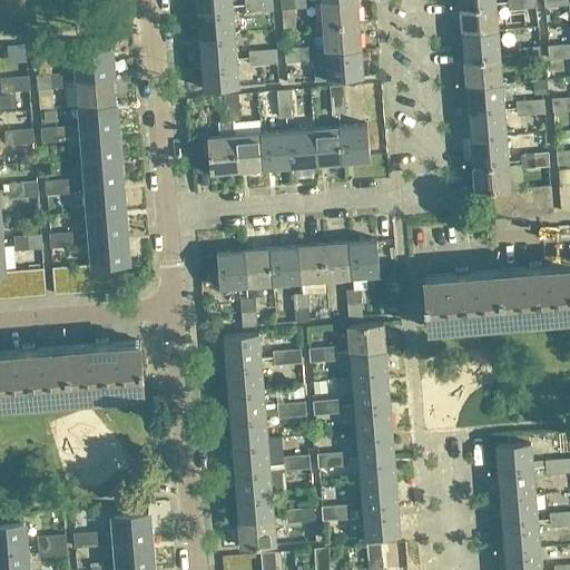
[(233,7),(232,0),(196,0),(197,10),(233,7)]
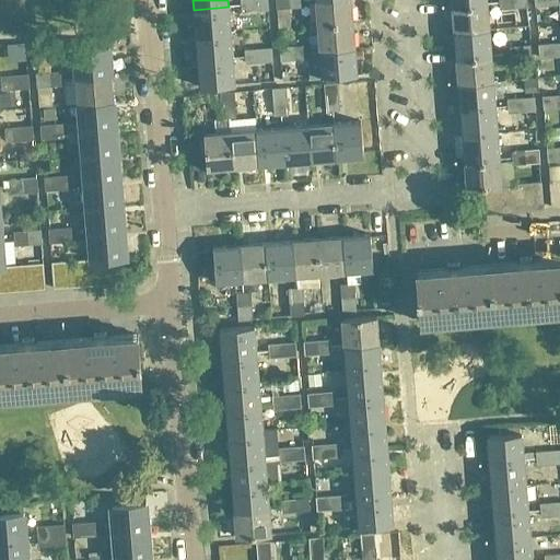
[(255,12),(254,0),(243,0),(241,0),(242,13),(255,12)]
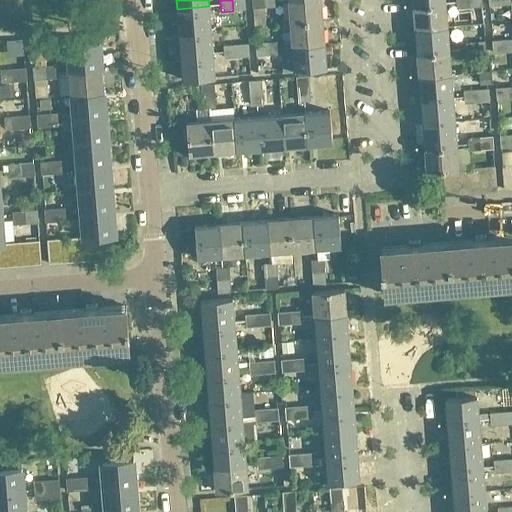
[(245,10),(244,0),(232,0),(233,11),(245,10)]
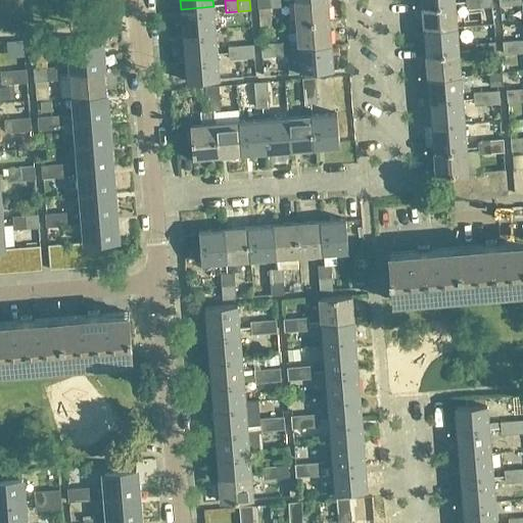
[(271,8),(270,0),(257,0),(258,9),(271,8)]
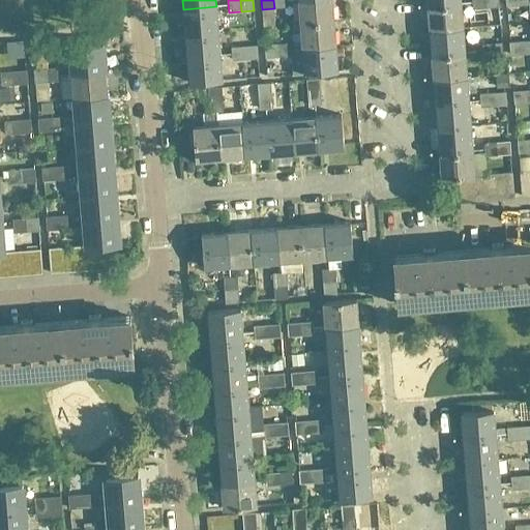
[(287,7),(286,0),(273,0),(274,8),(287,7)]
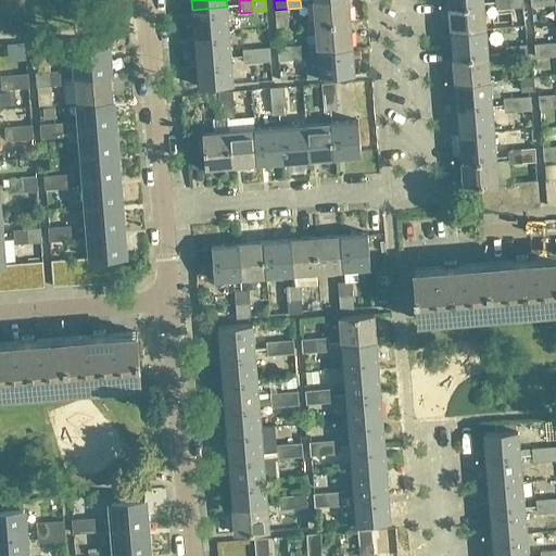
[(350,23),(348,0),(314,0),(313,0),(315,26),(350,23)]
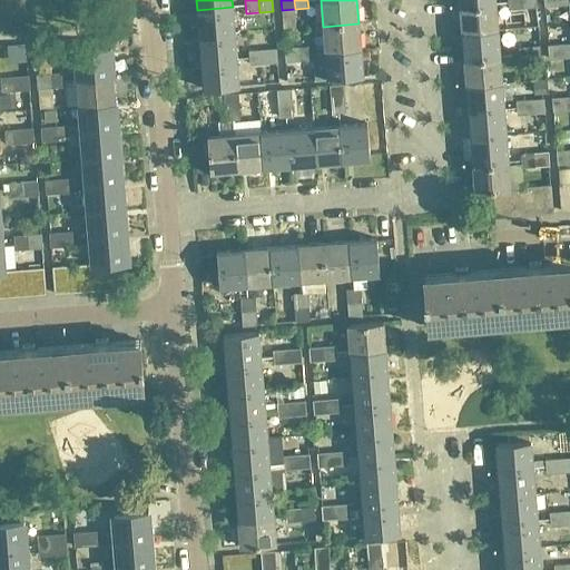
[(522,9),(521,0),(508,0),(509,10),(522,9)]
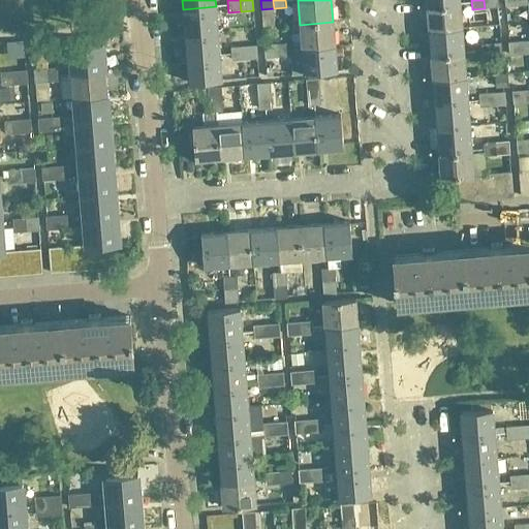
[(462,28),(460,4),(427,6),(429,31),(462,28)]
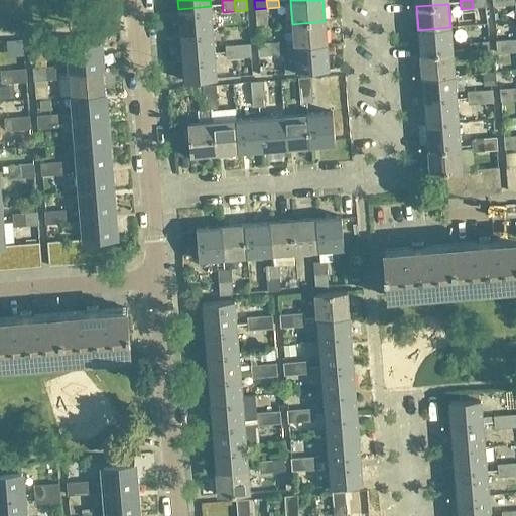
[(213,30),(211,6),(178,9),(180,32),(213,30)]
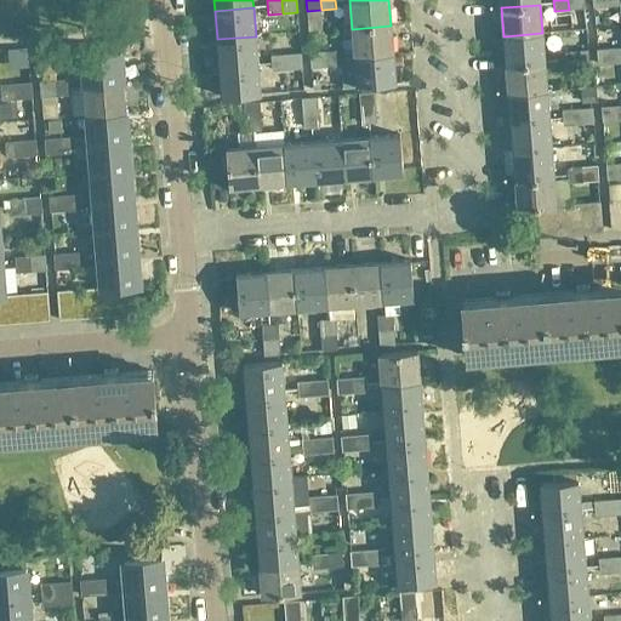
[(393,55),(391,26),(352,29),(354,57),(393,55)]
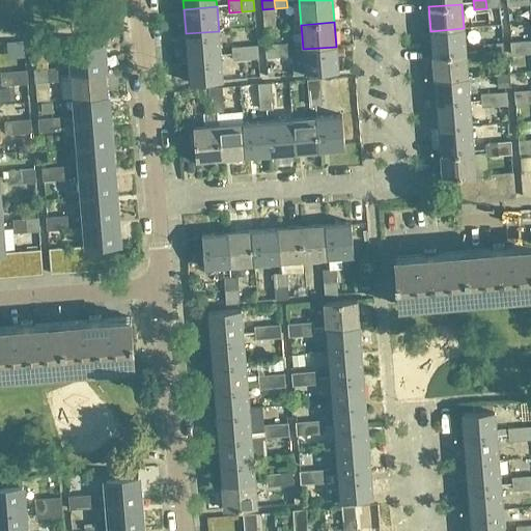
[(466,53),(464,28),(430,31),(432,56),(466,53)]
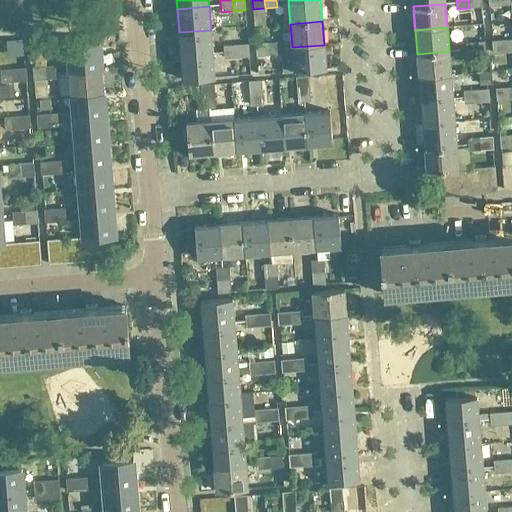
[(212,54),(211,30),(179,32),(181,56),(212,54)]
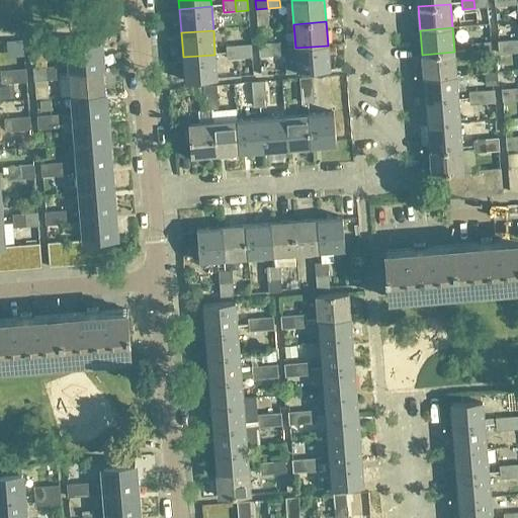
[(511,54),(510,41),(498,42),(499,55),(511,54)]
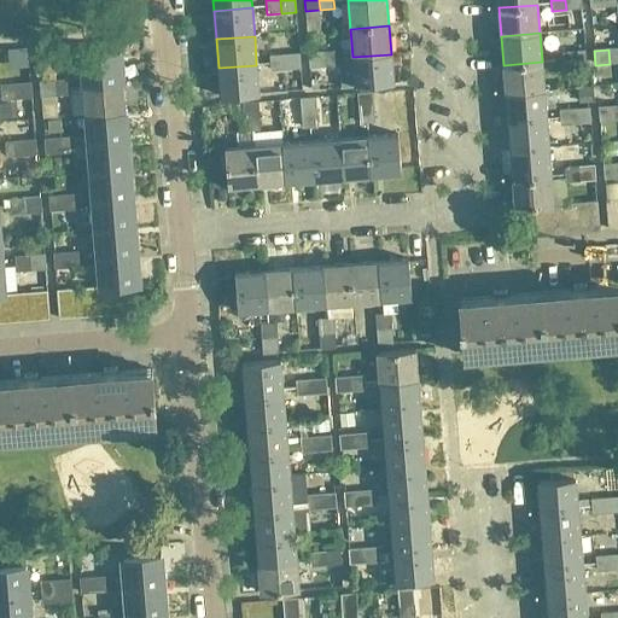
[(339,65),(338,52),(321,53),(322,66),(339,65)]
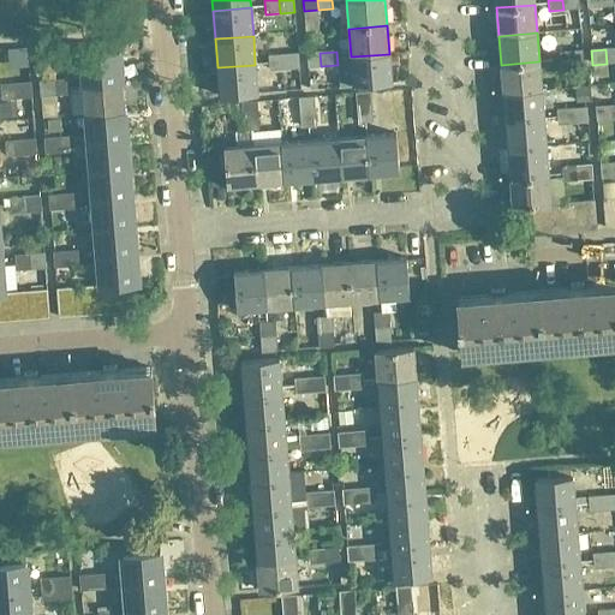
[(583,66),(581,52),(567,53),(568,67),(583,66)]
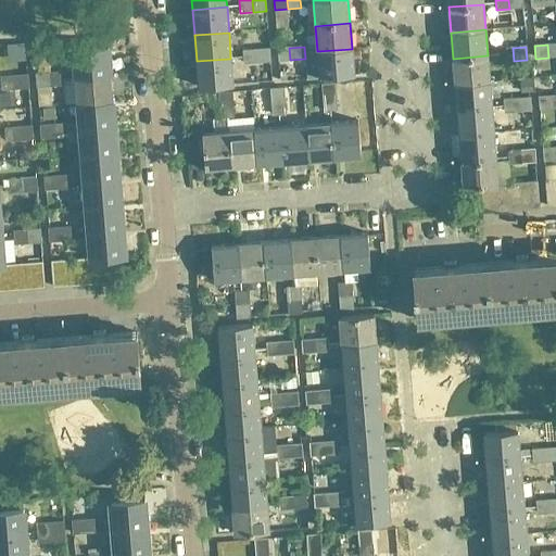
[(111,75),(109,48),(73,51),(75,77),(111,75)]
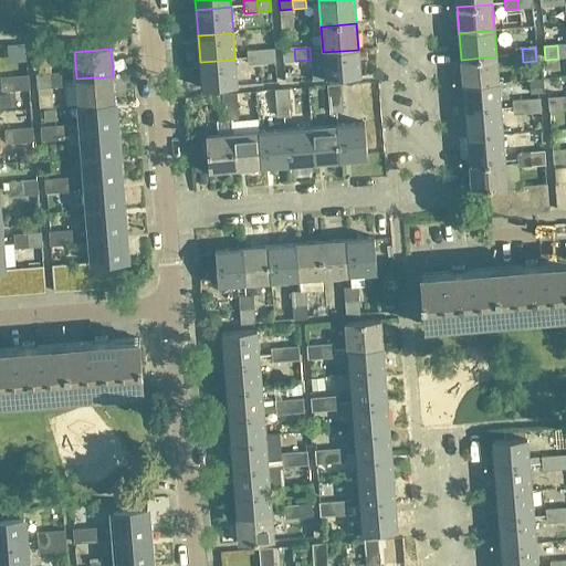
[(295,61),(294,49),(283,50),(285,82),(297,81),(295,61)]
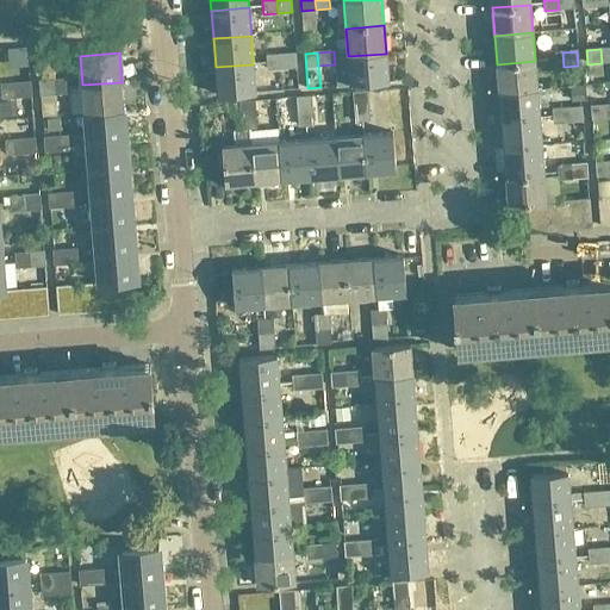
[(564,67),(562,53),(548,54),(549,68),(564,67)]
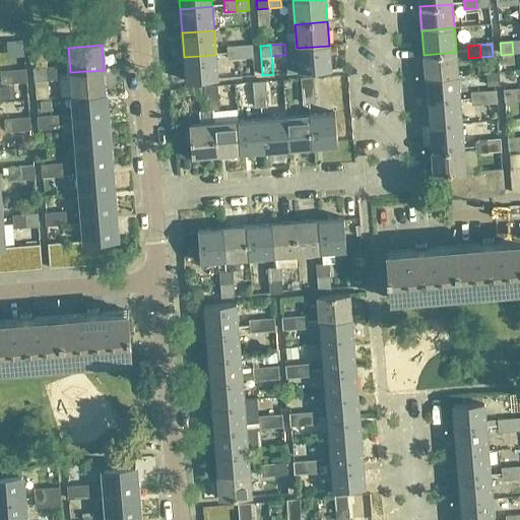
[(331,70),(329,46),(297,48),(299,73),(331,70)]
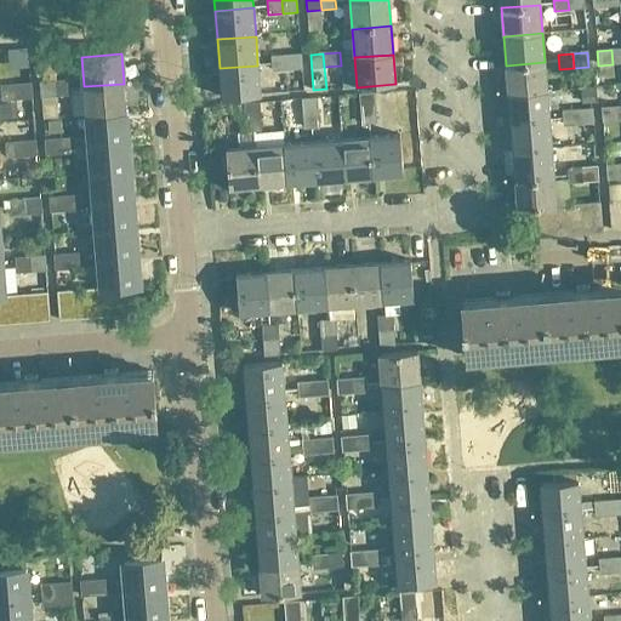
[(288,70),(286,56),(272,57),(273,72),(288,70)]
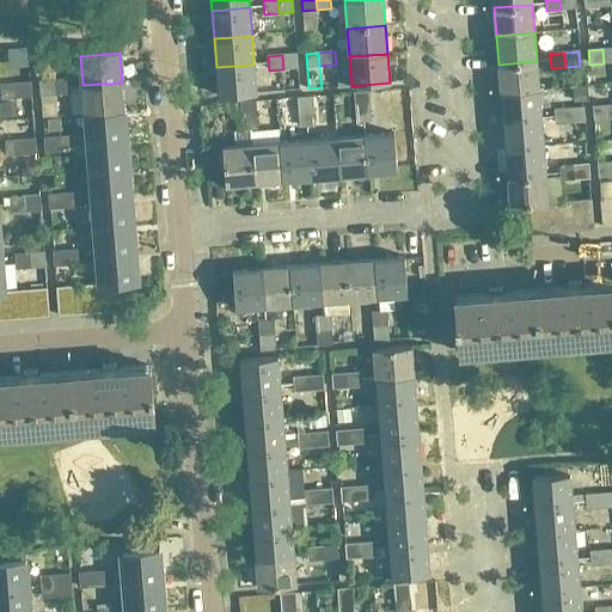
[(298,68),(297,55),(282,55),(283,69),(298,68)]
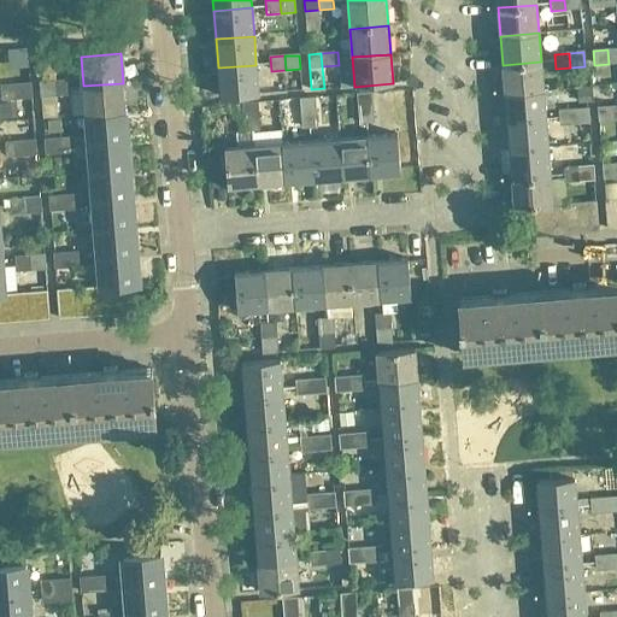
[(53,60),(41,62),(42,77),(54,76),(53,60)]
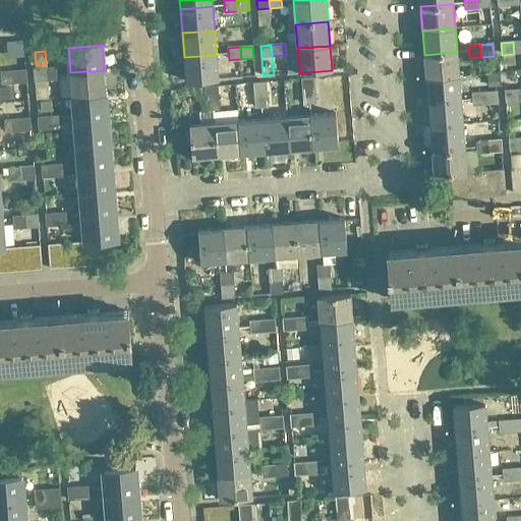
[(459,76),(457,52),(424,55),(426,78),(459,76)]
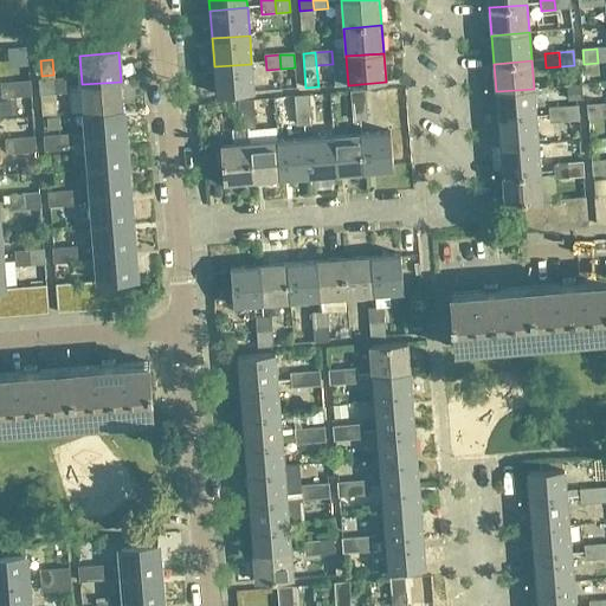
[(253,92),(251,64),(214,66),(217,95),(253,92)]
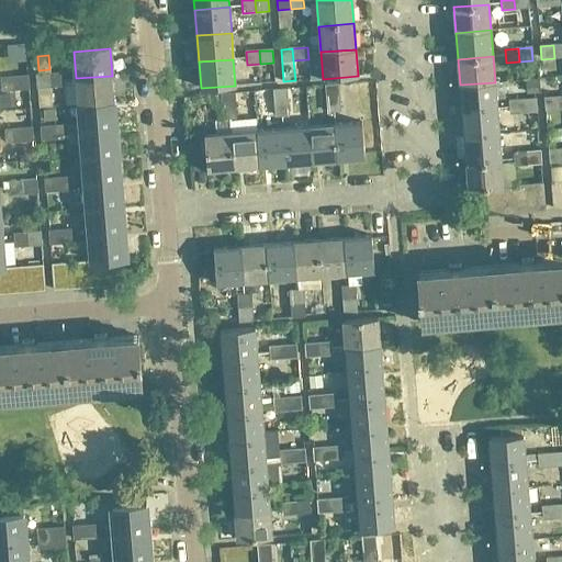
[(64,86),(63,72),(48,74),(48,80),(52,80),(52,87),(64,86)]
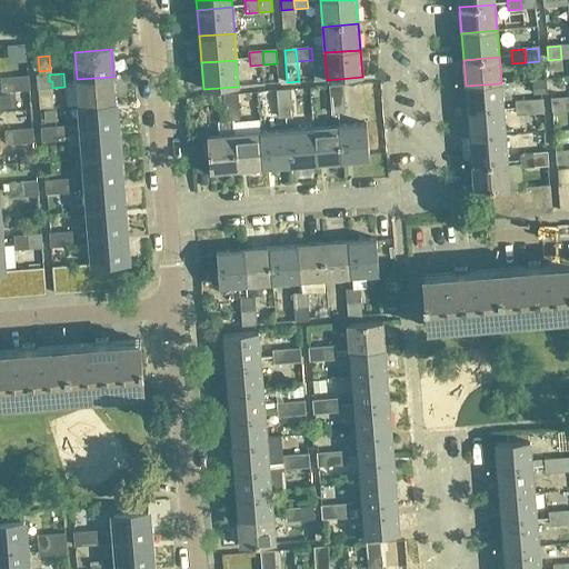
[(49,81),(49,75),(37,76),(38,89),(52,88),(52,81),(49,81)]
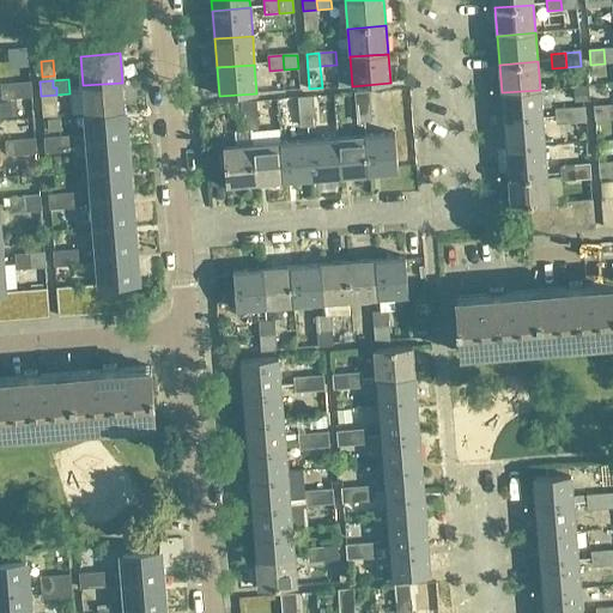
[(31,97),(30,83),(17,84),(18,91),(14,91),(16,98),(31,97)]
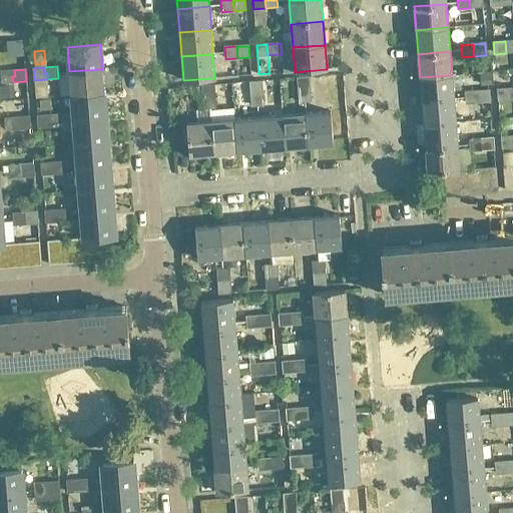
[(104,92),(102,69),(69,71),(71,95),(104,92)]
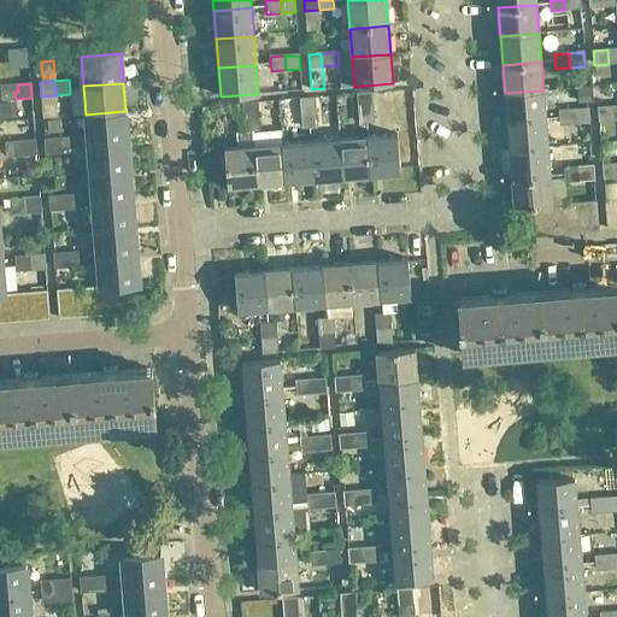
[(18,92),(17,84),(1,86),(3,100),(16,99),(15,92),(18,92)]
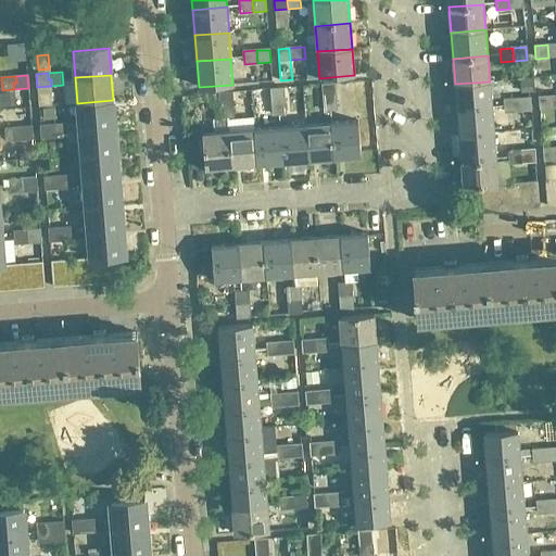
[(532,79),(520,80),(521,93),(533,93),(532,79)]
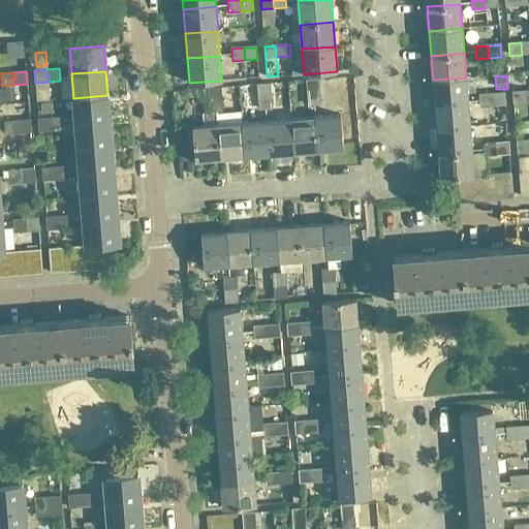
[(468,102),(466,78),(433,80),(435,104),(468,102)]
